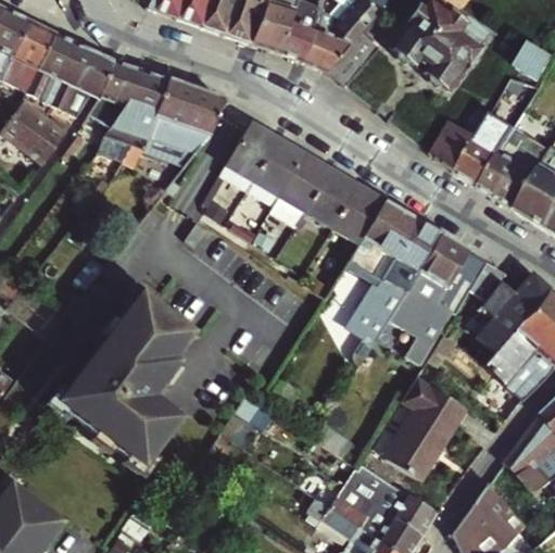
[(150,0),(148,5),(154,9),(158,11),(158,10),(177,16),(176,17),(180,19),(180,17),(201,25),(201,26),(202,26),(211,0),(150,0)]
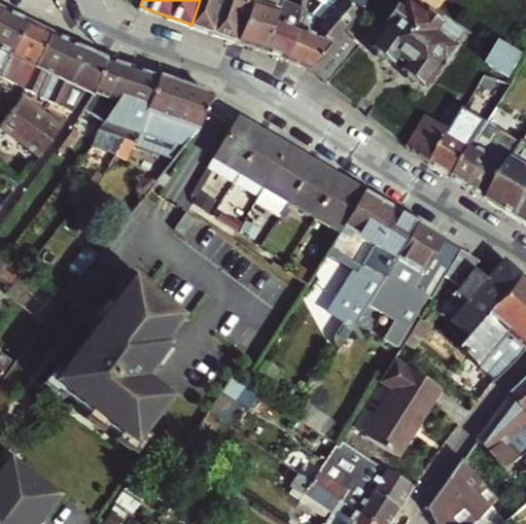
[(200,0),(191,25),(195,26),(195,25),(213,32),(213,33),(216,34),(217,33),(238,40),(254,0),(200,0)]
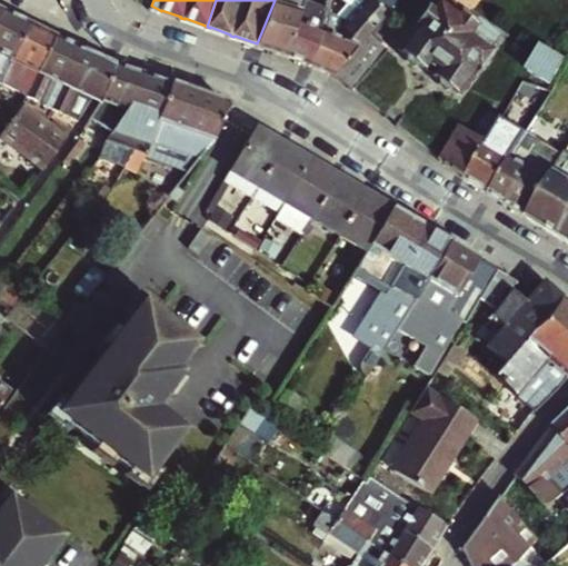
[(304,7),(287,0),(275,0),(257,43),(285,52),(304,7)]
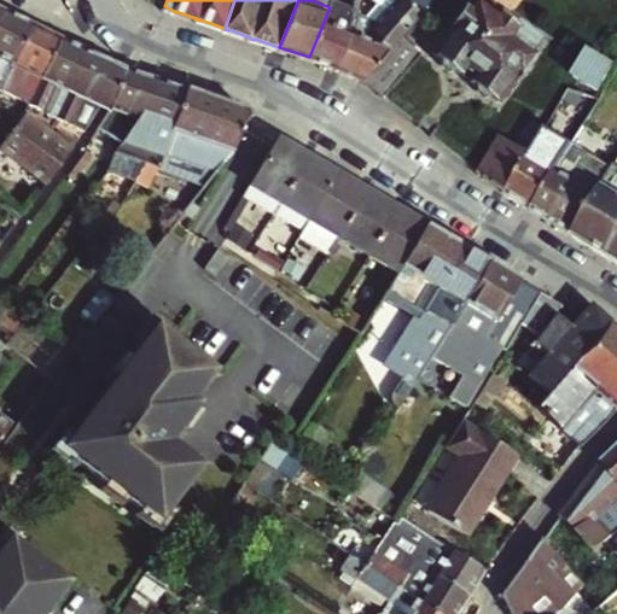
[(401,35),(421,10),(408,0),(391,0),(373,24),(365,34),(347,29),(337,68),(365,77),(401,35)]
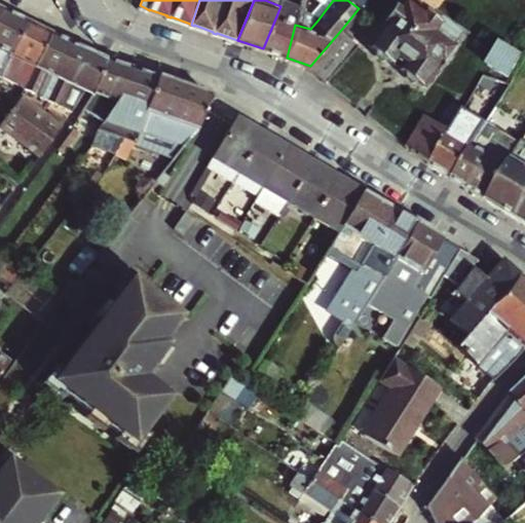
[(347,0),(359,8),(366,0),(347,0)]
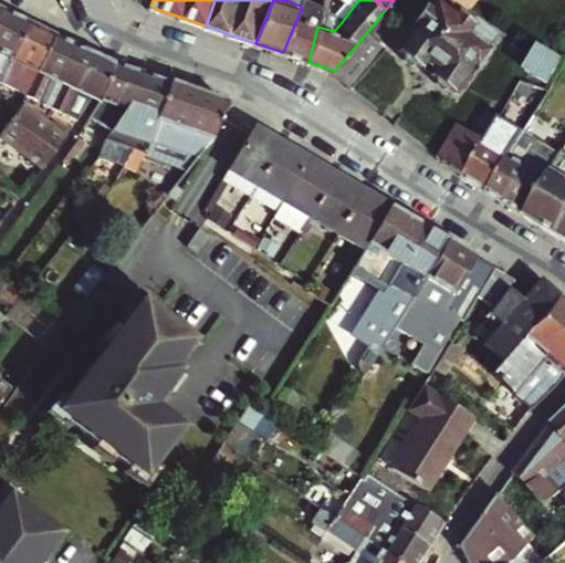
[(411,62),(419,61),(436,73),(437,80),(445,86),(451,84),(457,87),(474,63),(481,62),(488,53),(485,48),(498,30),(475,14),(471,21),(442,0),(430,0),(412,25),(406,27),(399,35),(400,41),(397,47),(404,50),(404,56),(411,62)]
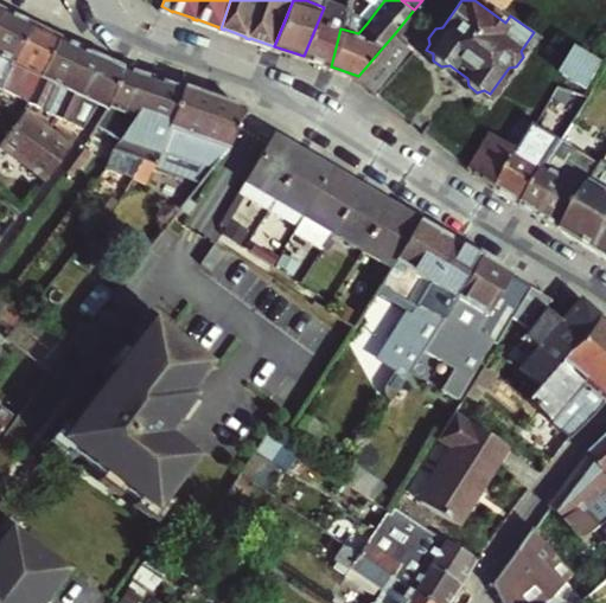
[(0,23),(0,87),(2,89),(34,23),(7,7),(0,23)]
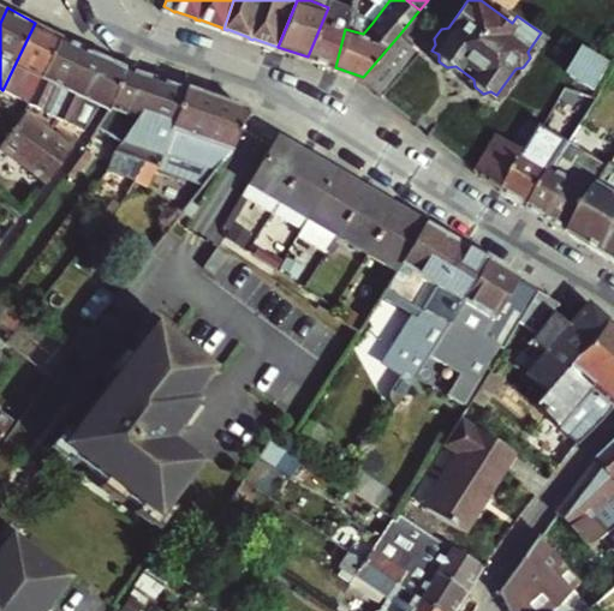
[(335,67),(345,29),(349,15),(328,7),(308,57),(335,67)]
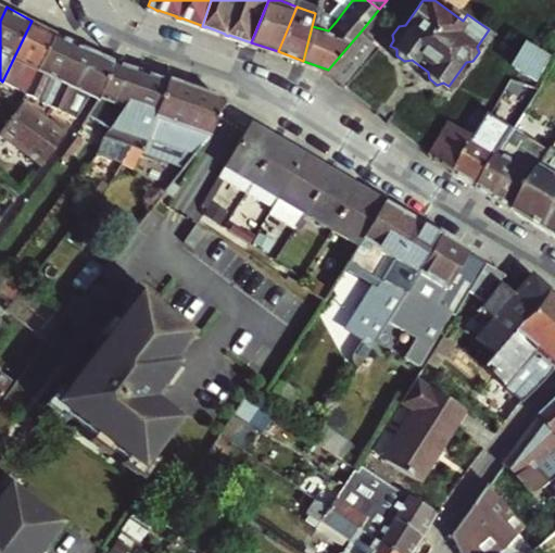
[(315,13),(312,26),(328,30),(336,22),(315,13)]
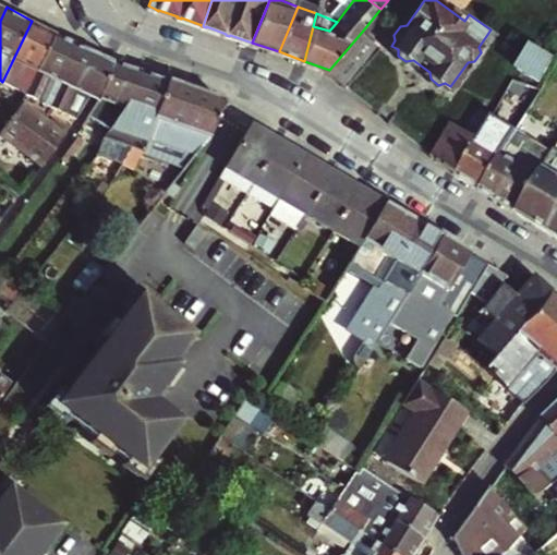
[(2,82),(27,93),(57,33),(32,21),(2,82)]
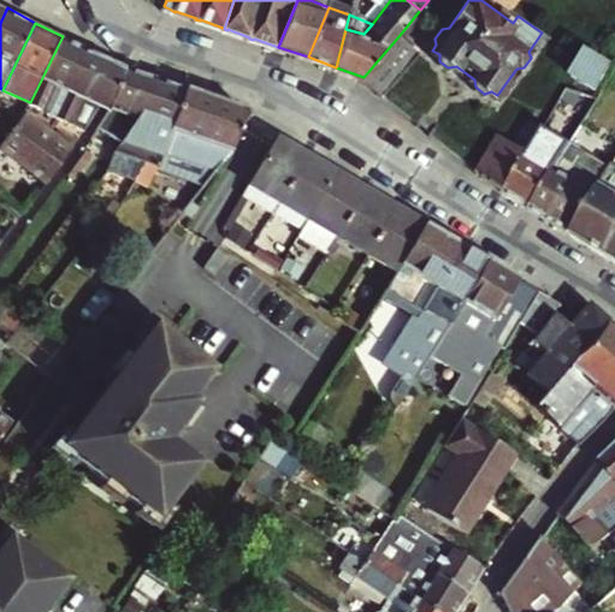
[(420,53),(400,35),(364,77),(385,95),(420,53)]
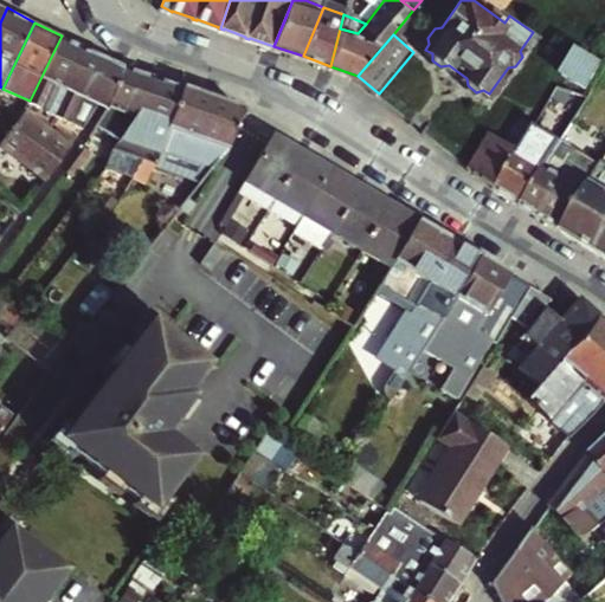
[(62,36),(30,101),(58,115),(89,47),(62,36)]
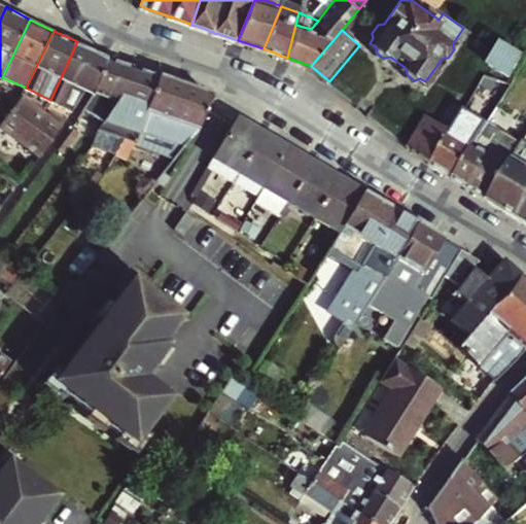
[(491,61),(512,73),(524,53),(502,40),(491,61)]
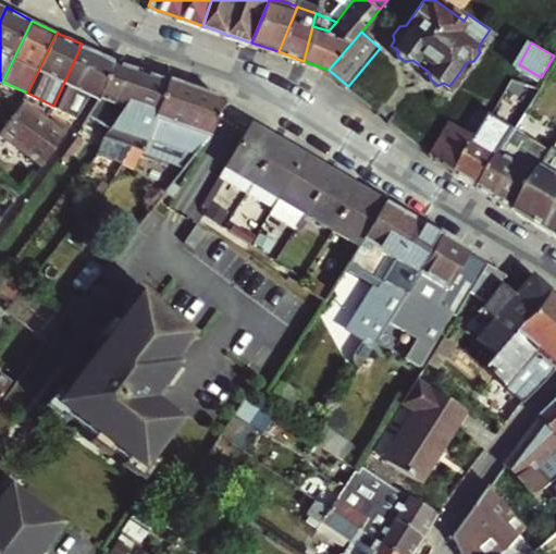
[(82,44),(53,106),(77,117),(94,93),(103,97),(116,59),(108,56),(82,44)]
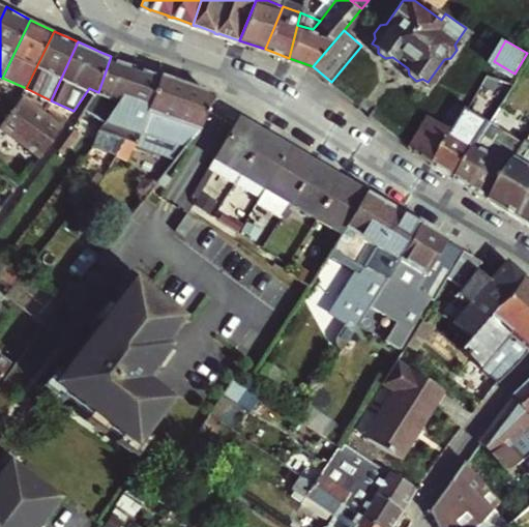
[(111,56),(98,92),(87,109),(81,117),(94,123),(112,97),(121,100),(126,101),(139,66),(111,56)]
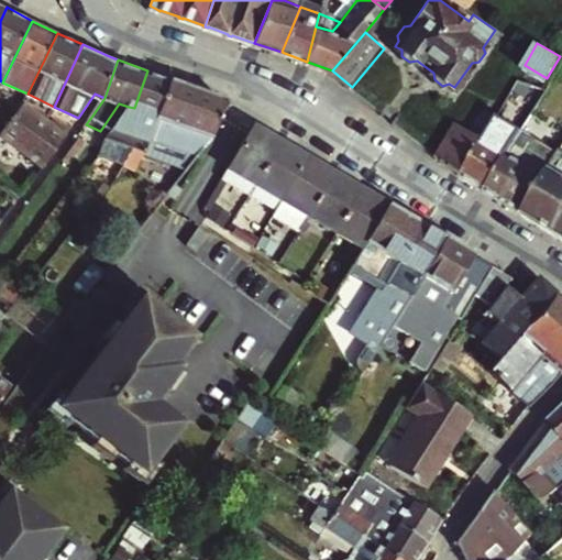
[(134,108),(129,107),(110,136),(135,146),(125,162),(139,167),(149,150),(154,134),(173,79),(147,70),(134,108)]
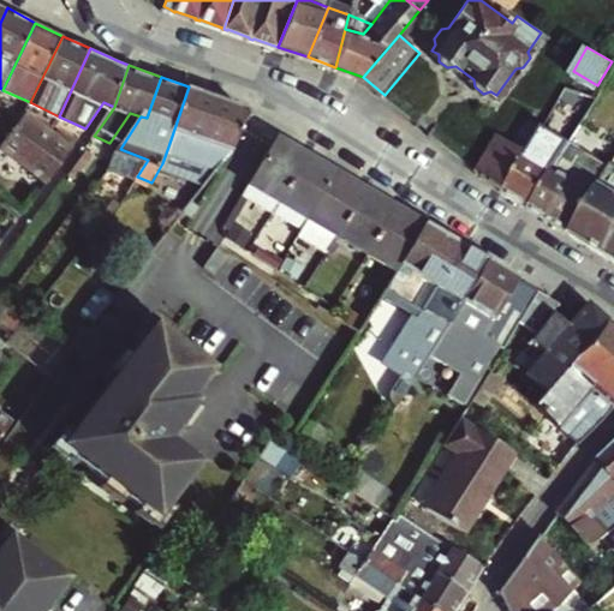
[(531,207),(571,139),(559,132),(584,88),(567,82),(543,124),(510,183),(505,190),(505,191),(526,204),(531,207)]
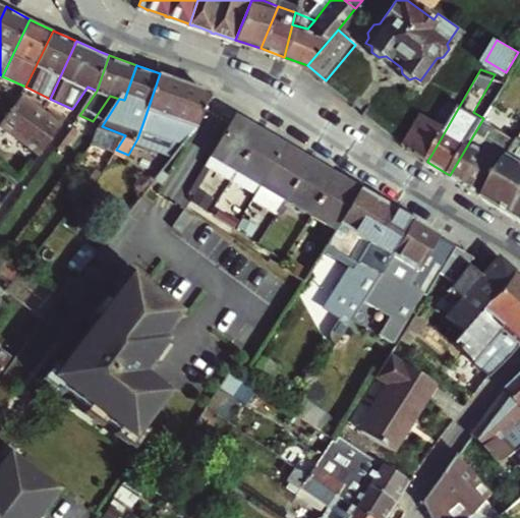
[(140,176),(152,185),(197,126),(210,92),(160,73),(142,124),(171,135),(140,176)]
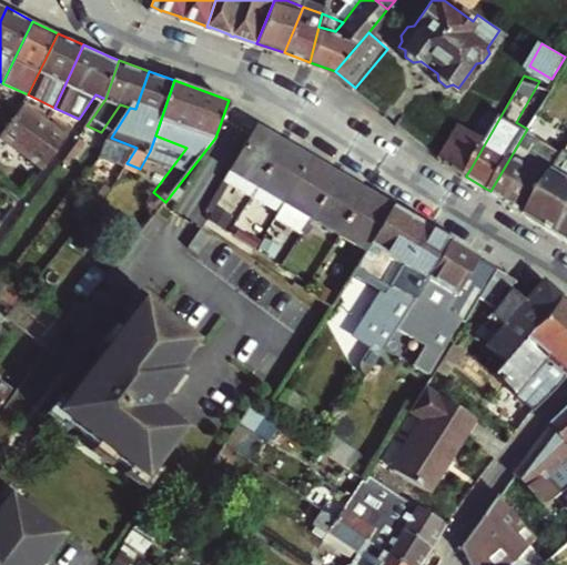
[(0,135),(2,132),(23,104),(10,97),(0,108),(0,135)]
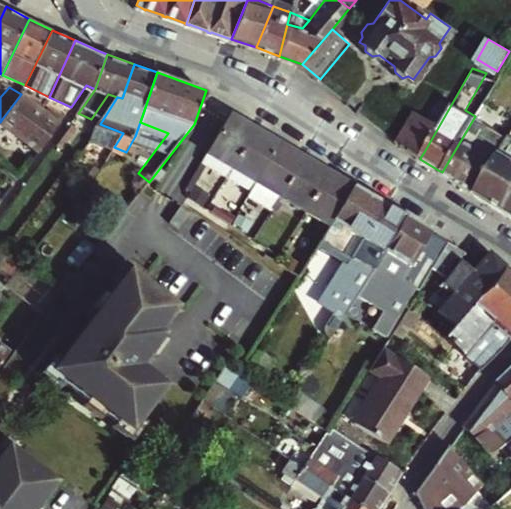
[(2,119),(26,138),(46,112),(21,94),(2,119)]
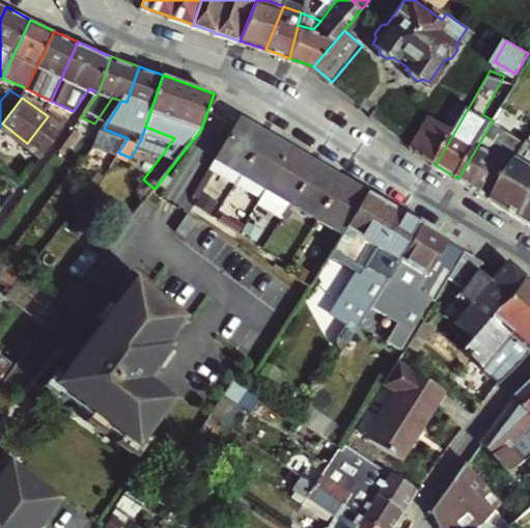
[(440,158),(469,107),(464,104),(461,110),(454,107),(446,120),(433,113),(413,146),(412,147),(436,164),(440,158)]
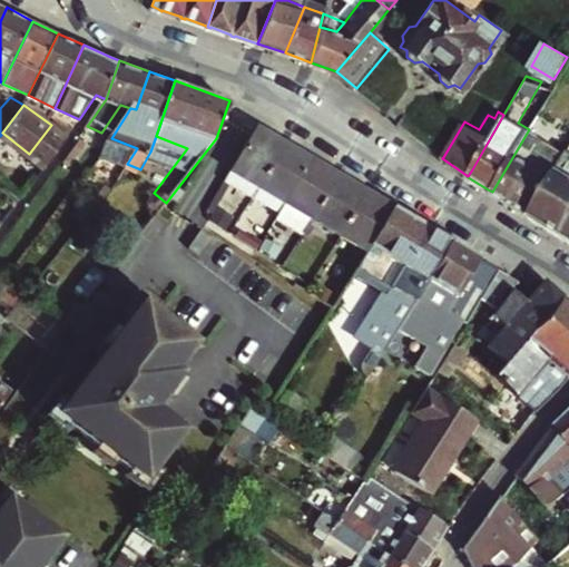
[(51,125),(29,154),(46,167),(69,138),(51,125)]
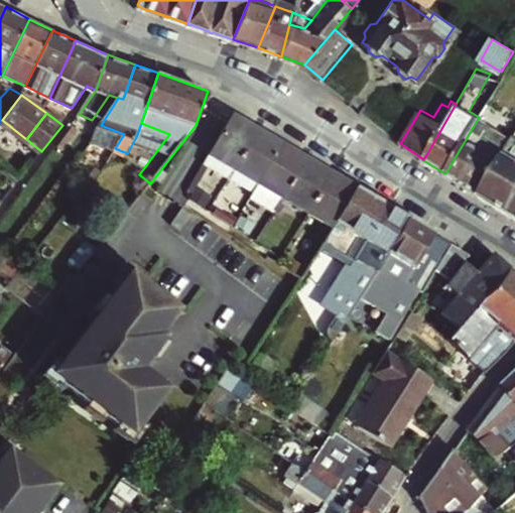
[(236,166),(259,128),(234,114),(211,151),(236,166)]
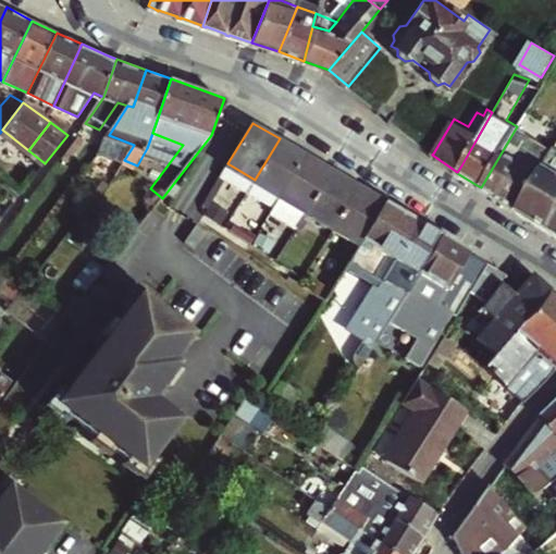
[(555,147),(517,126),(481,187),(519,211),(555,150),(555,147)]
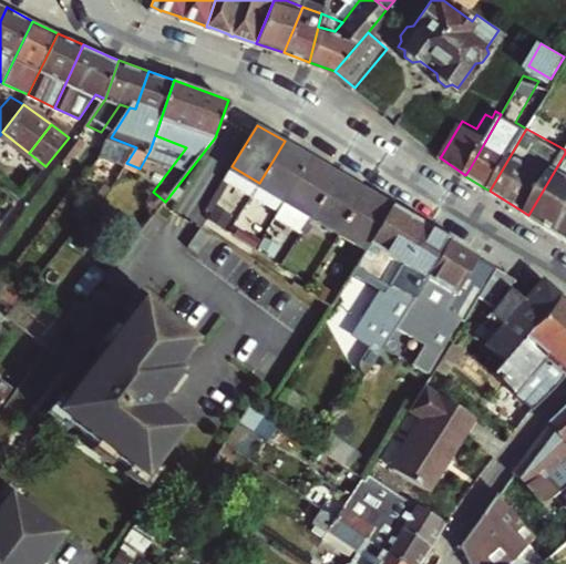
[(84,130),(67,153),(79,163),(96,139),(84,130)]
